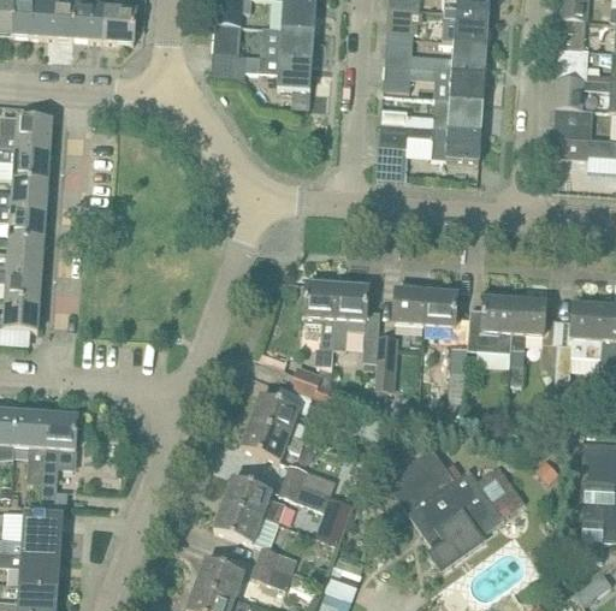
[(0,0),(0,34),(13,35),(16,0),(0,0)]
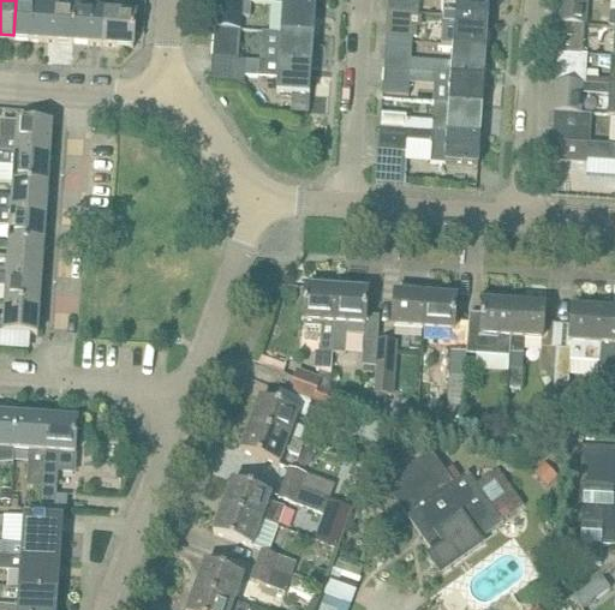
[(43,37),(46,3),(16,0),(13,35),(43,37)]
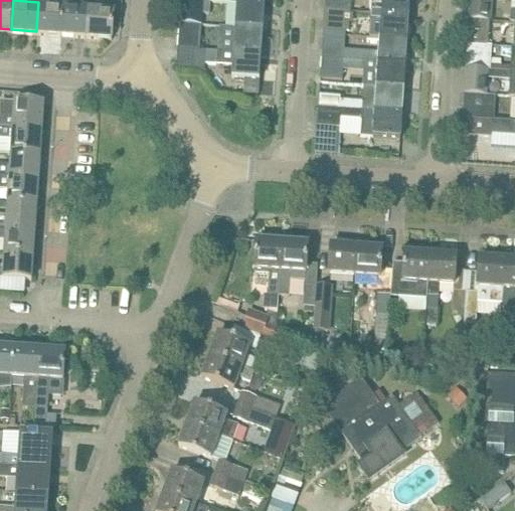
[(63,0),(63,4),(61,33),(87,34),(89,0),(63,0)]
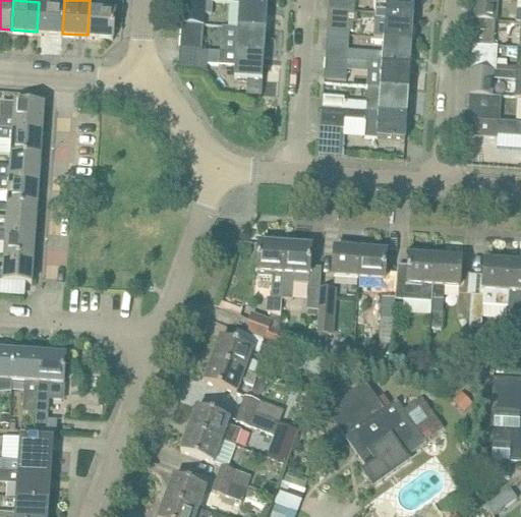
[(90,0),(88,35),(113,37),(114,25),(122,25),(123,18),(114,17),(115,8),(101,7),(101,0),(90,0)]
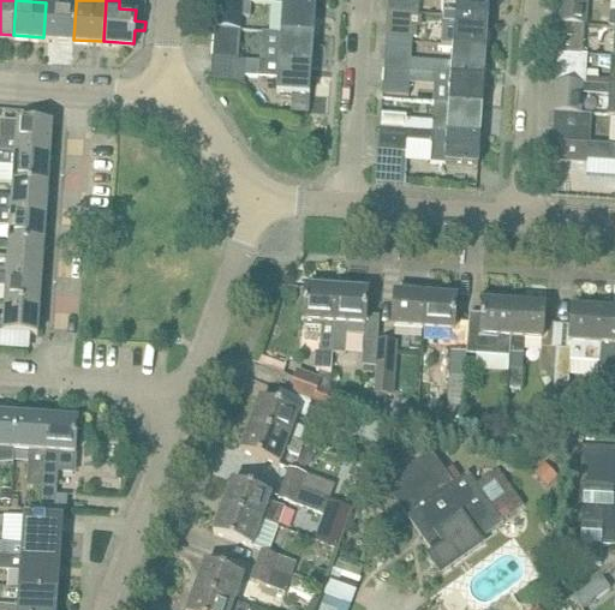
[(215,0),(214,24),(239,25),(240,12),(242,0),(215,0)]
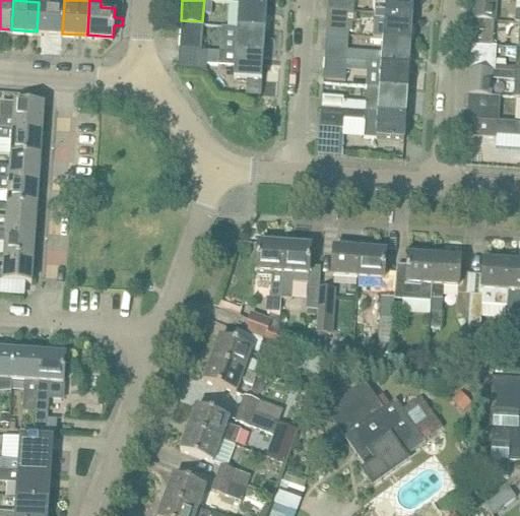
[(204,0),(203,10),(211,10),(212,0),(204,0)]
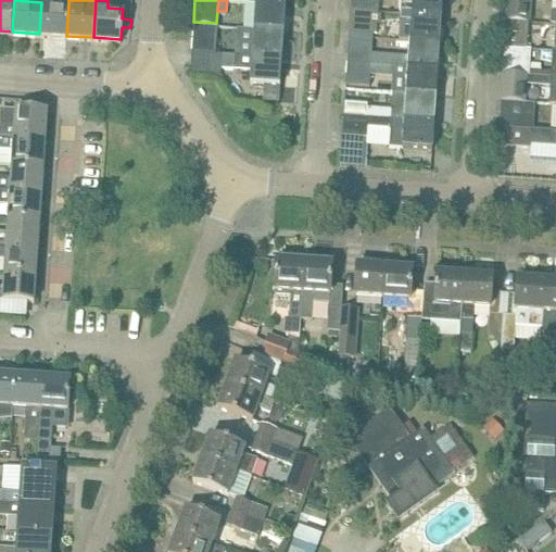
[(256,0),(254,26),(283,28),(286,2),(256,0)]
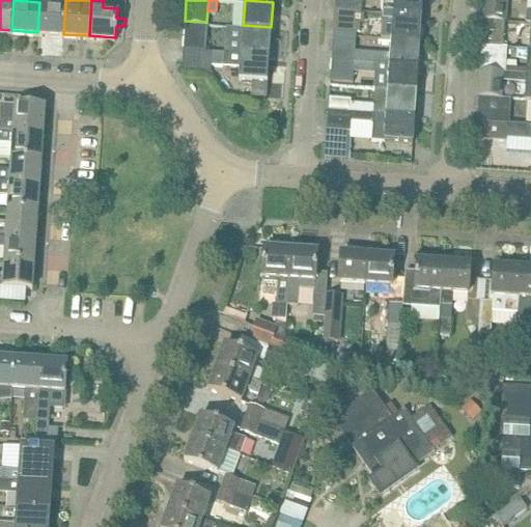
[(383,0),(383,8),(422,11),(422,0),(383,0)]
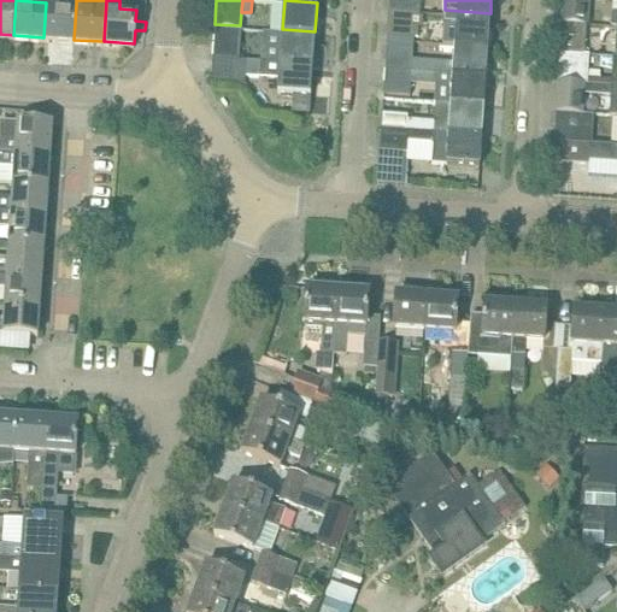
[(563,0),(562,19),(587,21),(588,21),(589,0),(563,0)]
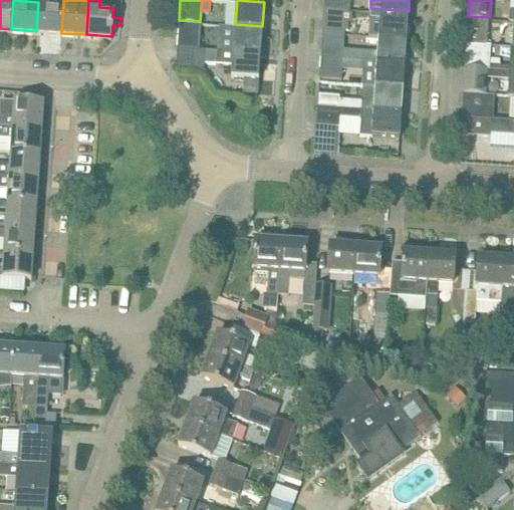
[(61,33),(63,4),(38,2),(36,31),(61,33)]
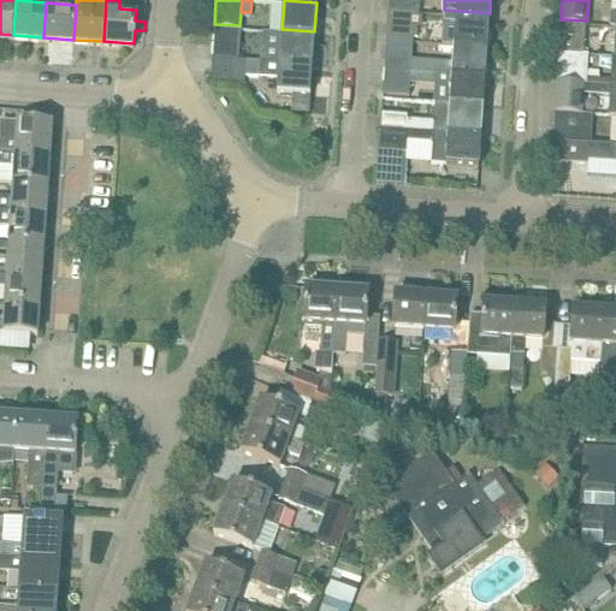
[(389,6),(386,36),(413,39),(413,34),(418,34),(419,9),(389,6)]
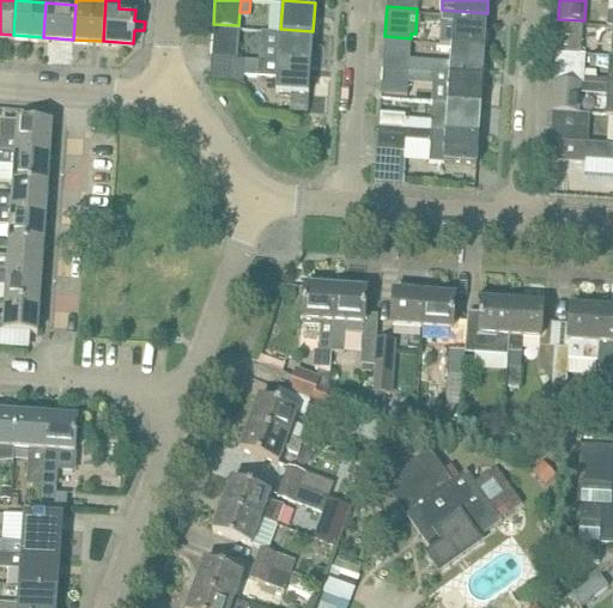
[(441,26),(439,40),(453,41),(485,43),(487,13),(442,10),(442,11),(441,26)]
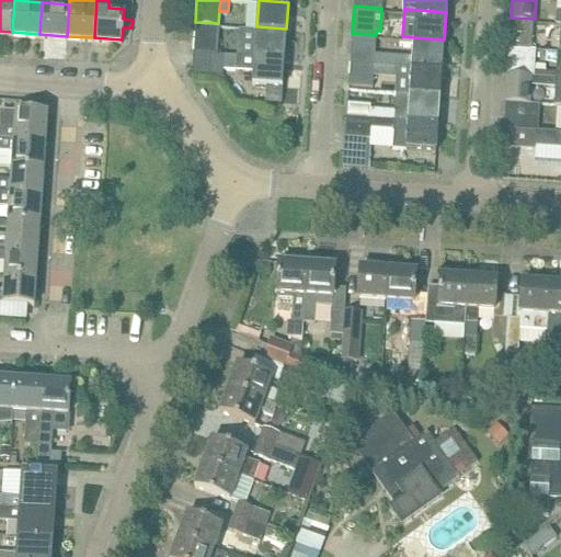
[(511,18),(510,43),(531,45),(534,19),(511,18)]
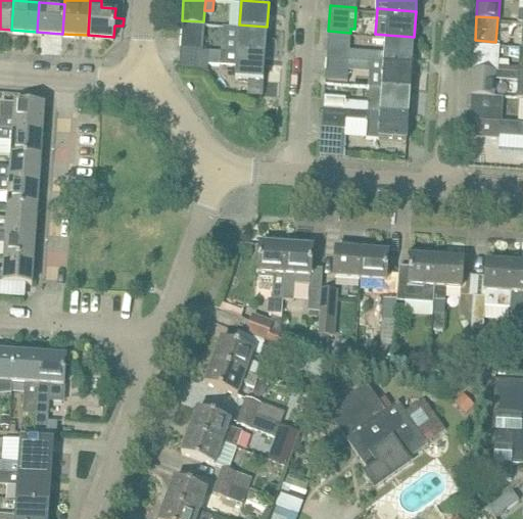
[(203,21),(182,20),(181,46),(202,47),(203,21)]
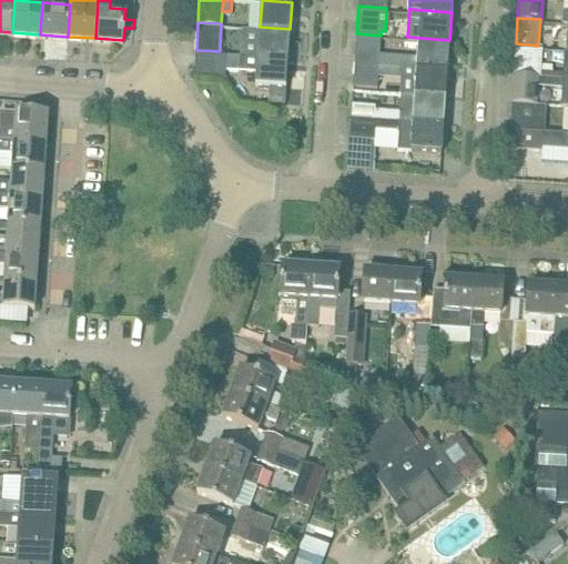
[(290,29),(260,27),(259,53),(288,56),(290,29)]
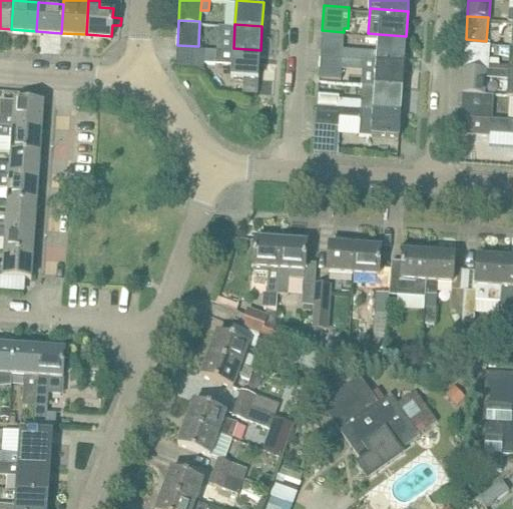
[(404,61),(406,36),(379,34),(378,49),(343,47),(344,32),(322,30),(321,54),(404,61)]
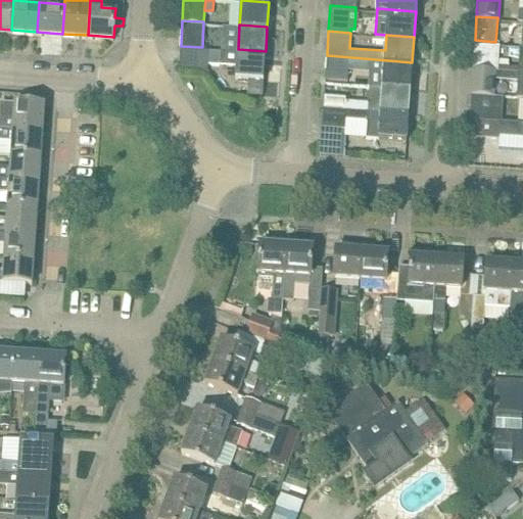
[(495,43),(495,42),(475,40),(473,66),(495,67),(497,43),(495,43)]
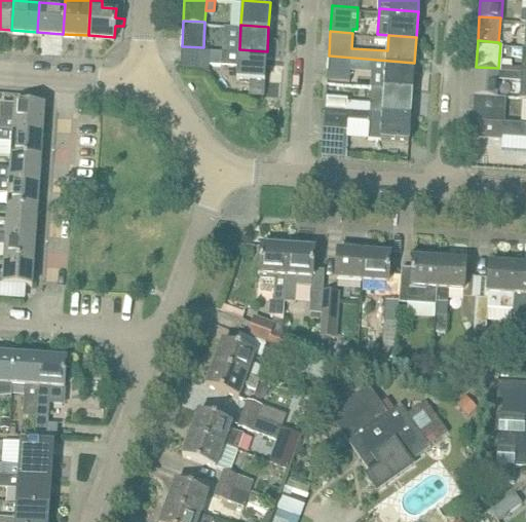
[(182,46),(180,67),(209,69),(209,48),(203,47),(182,46)]
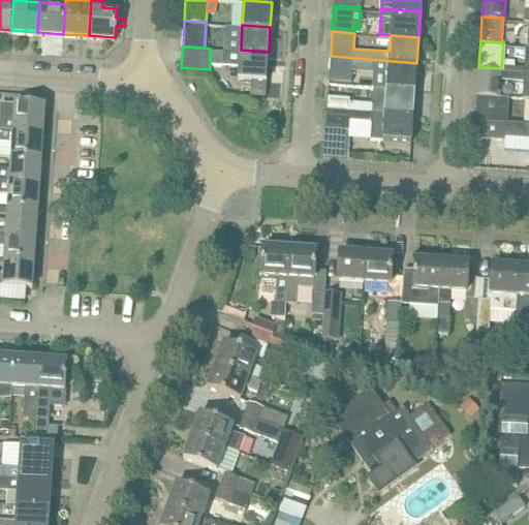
[(241,50),(224,49),(222,63),(239,64),(238,76),(267,79),(269,52),(241,50)]
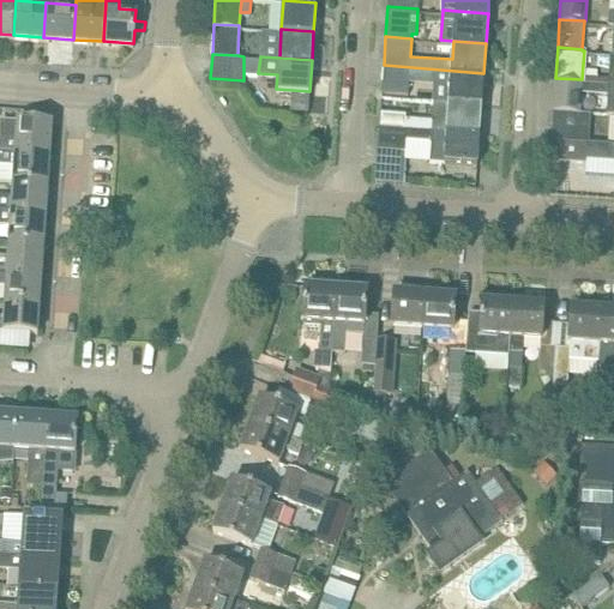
[(433,82),(432,98),(482,102),(483,73),(384,65),(381,89),(408,91),(409,80),(433,82)]
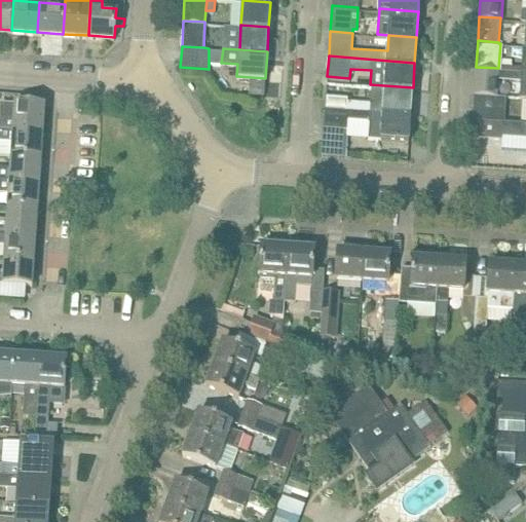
[(476,67),(474,92),(496,94),(497,76),(521,78),(520,95),(525,95),(525,70),(522,70),(522,69),(498,68),(476,67)]
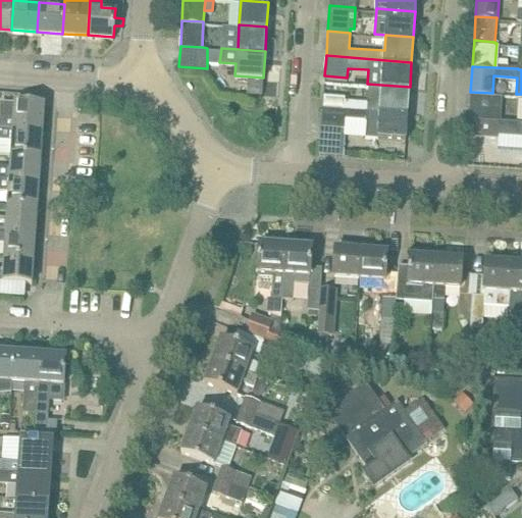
[(410,87),(367,84),(367,85),(368,85),(367,100),(346,98),(346,94),(323,92),(322,105),(408,112),(410,87)]
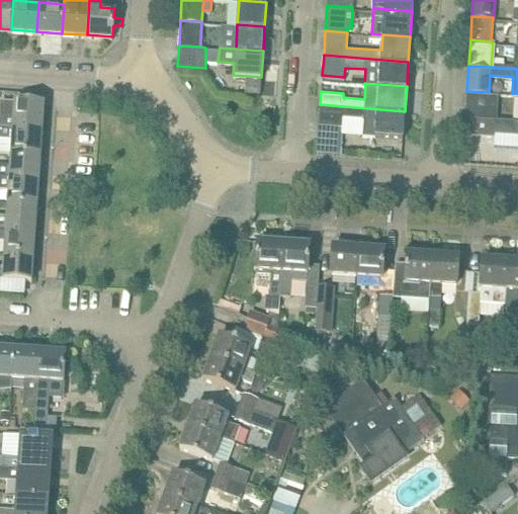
[(464,115),(497,117),(498,93),(489,92),(466,91),(464,115)]
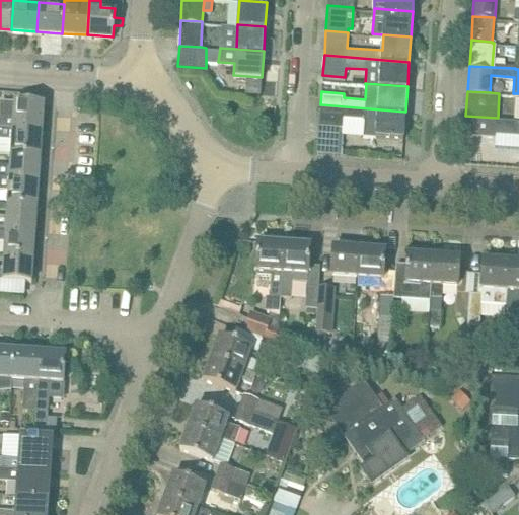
[(0,124),(13,126),(43,128),(45,101),(5,98),(4,114),(0,114),(0,124)]
